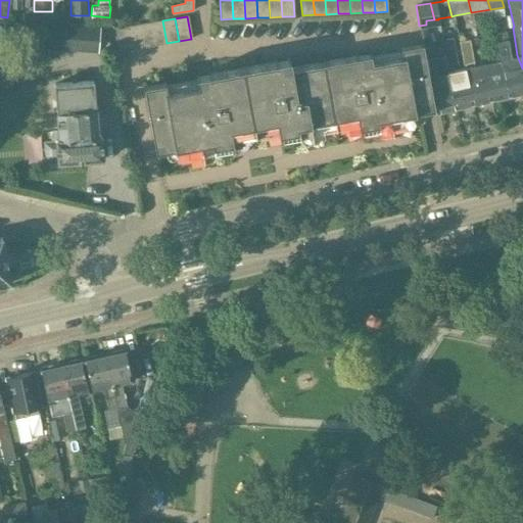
[(162,20),(150,22),(154,45),(167,43),(162,20)]
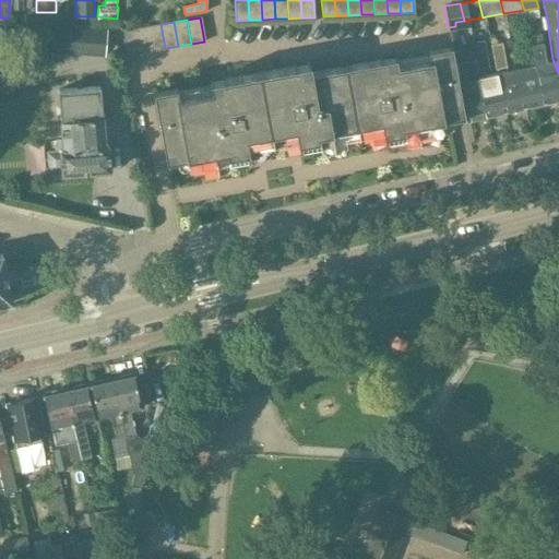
[(36,23),(34,49),(105,57),(108,30),(36,23)]
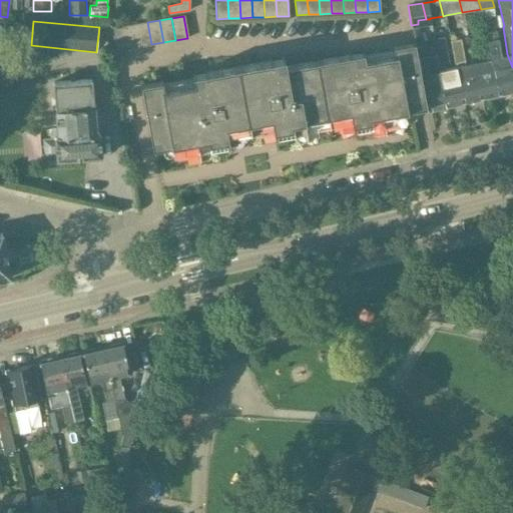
[(147,22),(136,24),(139,46),(151,44),(147,22)]
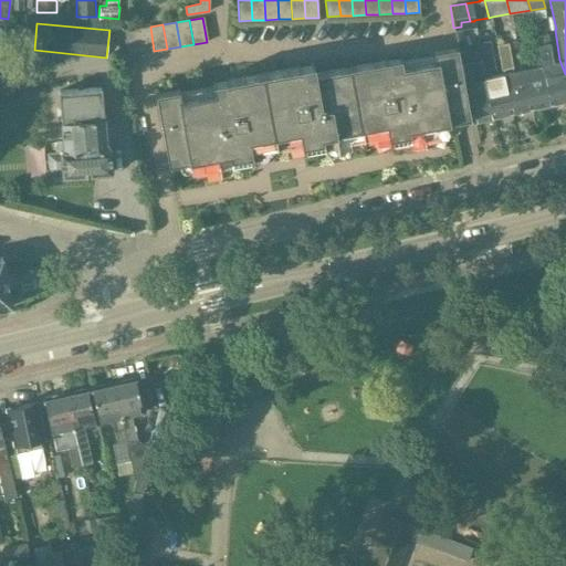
[(150,27),(136,29),(140,53),(154,51),(150,27)]
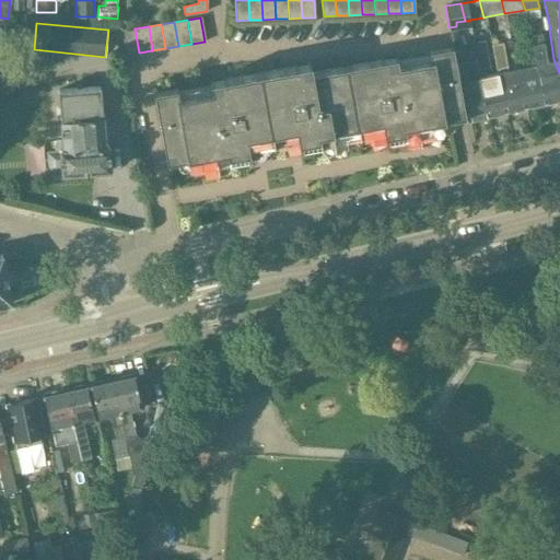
[(123,31),(124,31),(127,55),(139,53),(135,28),(123,31)]
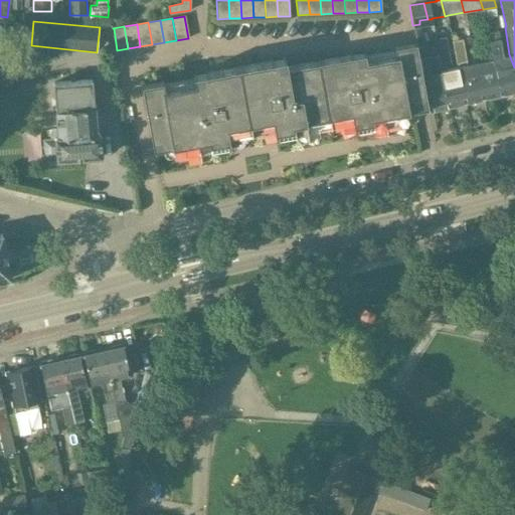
[(498,31),(488,33),(493,58),(502,94),(514,91),(514,67),(509,54),(503,56),(498,31)]
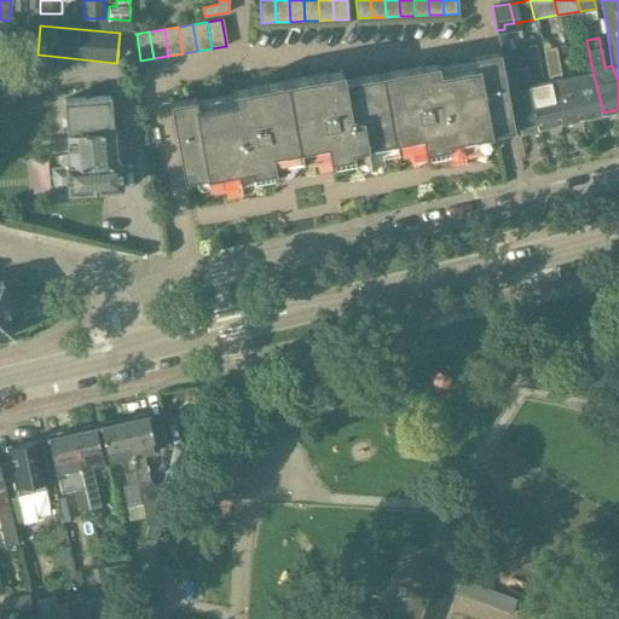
[(537,45),(522,47),(522,52),(526,67),(524,67),(538,128),(559,123),(549,81),(544,82),(537,84),(536,77),(543,76),(537,45)]
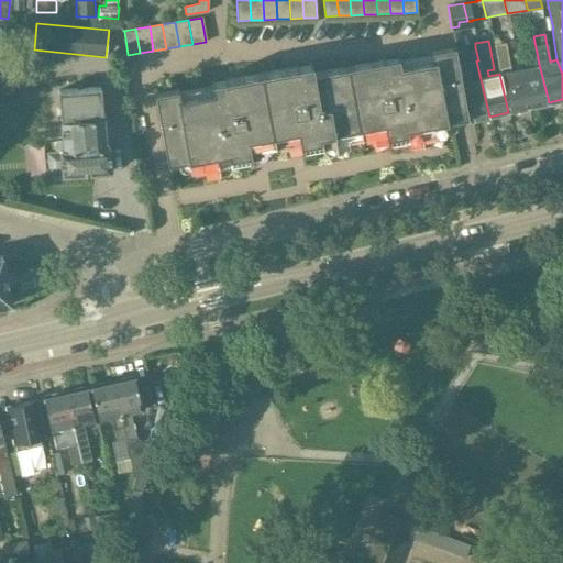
[(508,112),(529,107),(519,68),(510,70),(505,43),(494,45),(499,74),(508,112)]
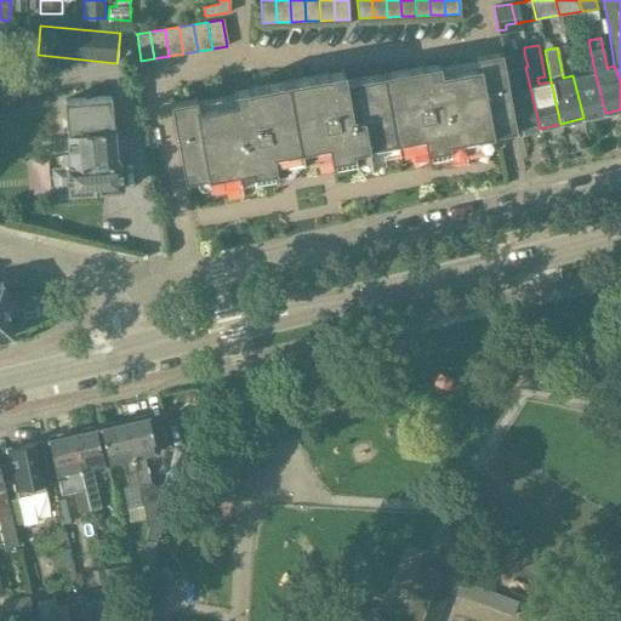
[(478,67),(442,73),(439,63),(346,79),(343,70),(233,90),(235,100),(198,106),(195,97),(171,101),(186,178),(209,175),(210,184),(278,172),(275,163),(331,153),(332,163),(427,146),(428,157),(502,143),(506,138),(505,132),(517,130),(510,91),(505,70),(501,52),(476,56),(478,67)]
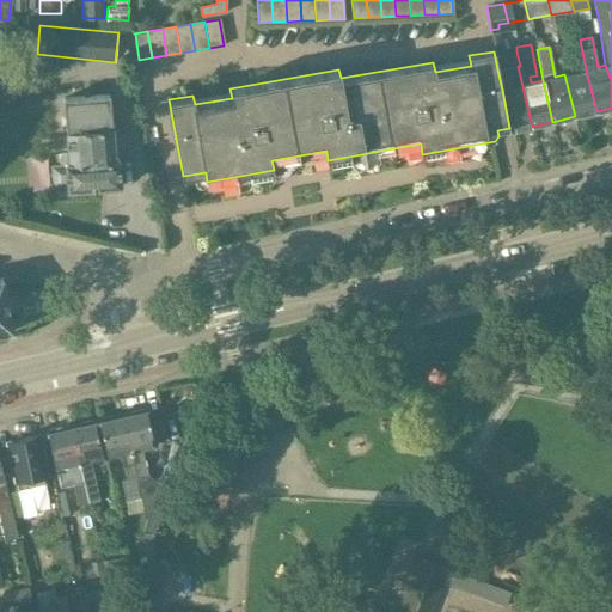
[(518,66),(497,69),(502,90),(512,132),(532,127),(518,66)]
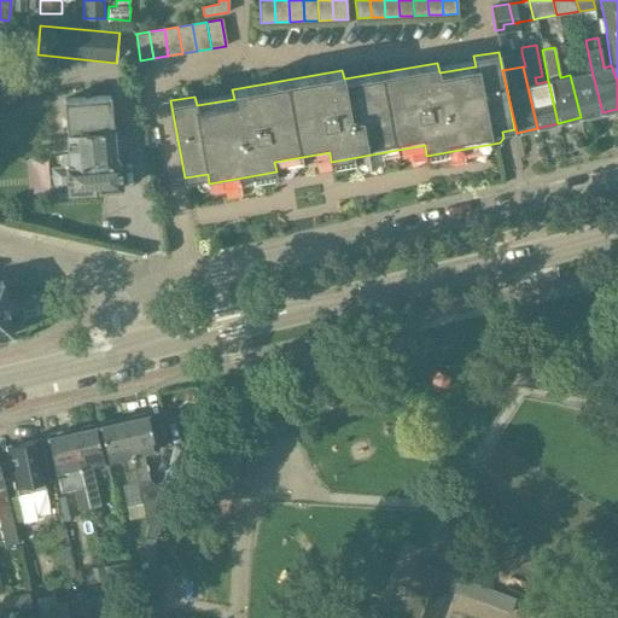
[(592,70),(570,75),(581,117),(602,112),(592,70)]
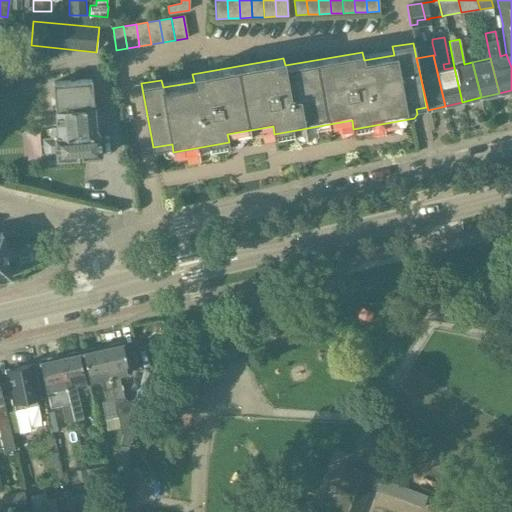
[(50,137),(44,138),(46,158),(98,155),(96,124),(99,124),(103,119),(103,111),(97,107),(93,107),(90,80),(53,82),(56,128),(51,128),(51,132),(49,132),(50,137)]
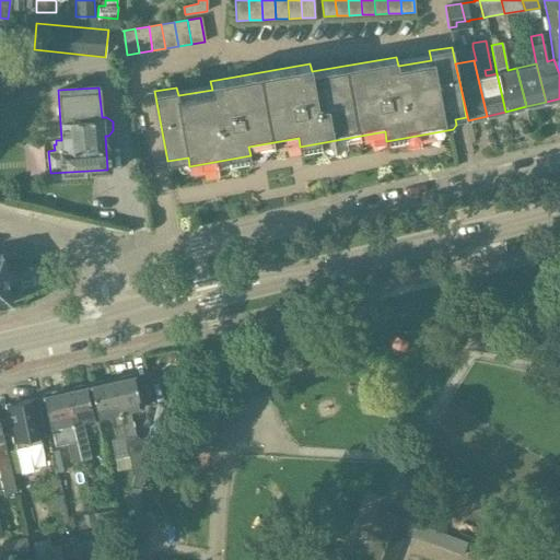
[(2,254),(0,254),(0,304),(12,302),(2,254)]
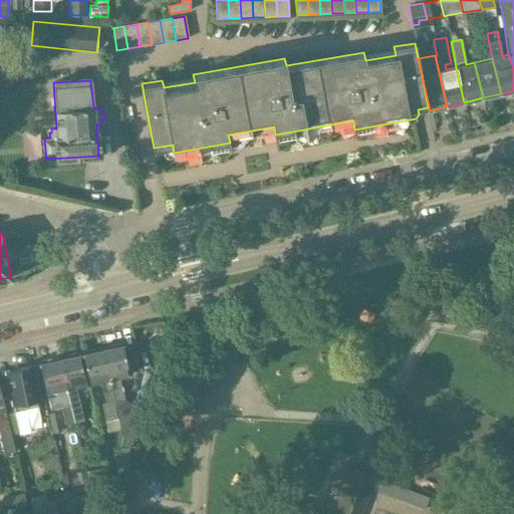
[(144,410),(134,406),(124,398),(122,391),(121,386),(119,375),(133,372),(131,362),(127,362),(123,344),(103,349),(119,417),(117,417),(122,437),(119,447),(126,449),(129,450),(137,429),(142,417),(144,410)]
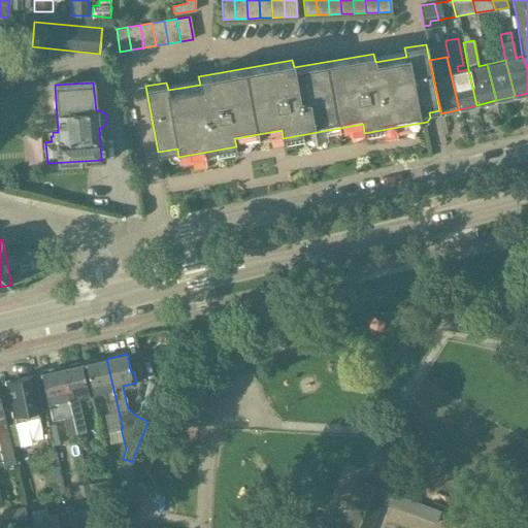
[(123,428),(106,359),(87,363),(93,393),(104,391),(108,413),(104,414),(107,431),(121,428),(123,428)]
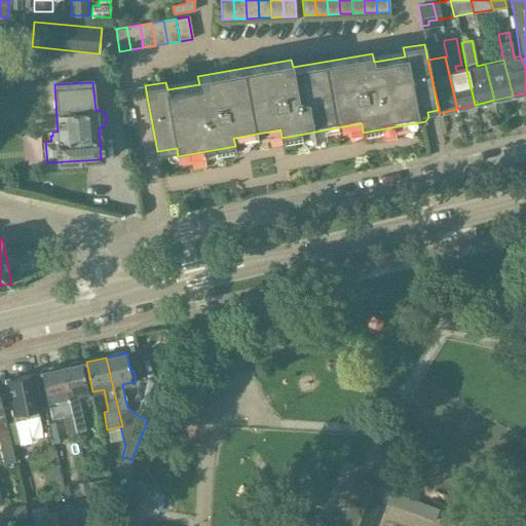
[(82,363),(62,367),(73,419),(76,431),(85,429),(77,396),(88,392),(82,363)]
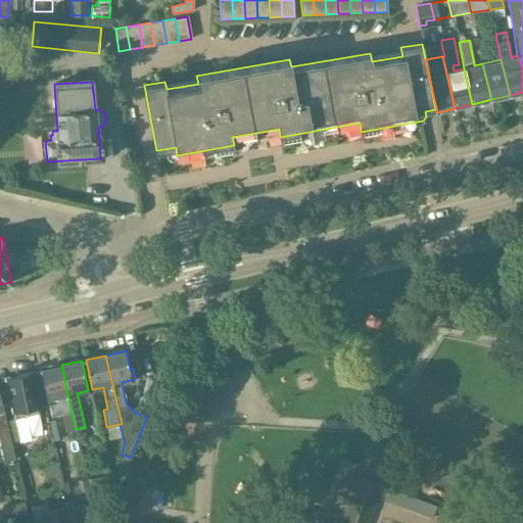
[(41,370),(48,399),(57,396),(66,431),(76,429),(61,365),(41,370)]
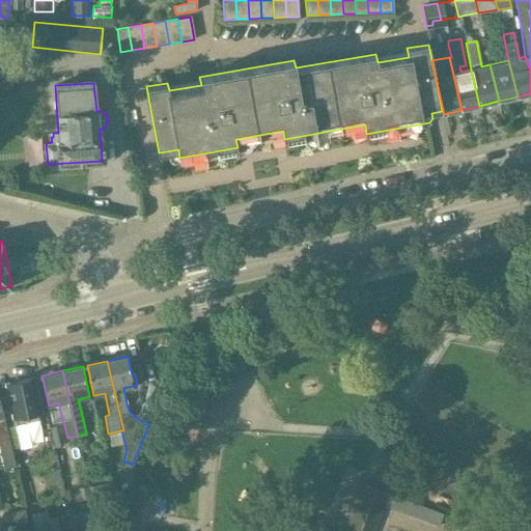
[(33,378),(7,383),(15,417),(16,424),(27,422),(26,422),(25,415),(40,412),(33,378)]
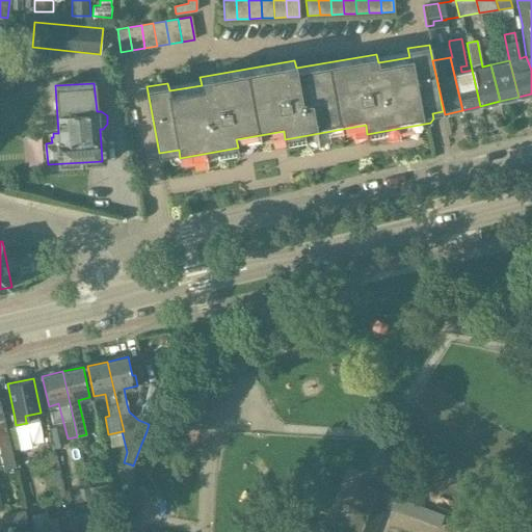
[(27,423),(16,425),(21,449),(31,447),(29,436),(27,423)]
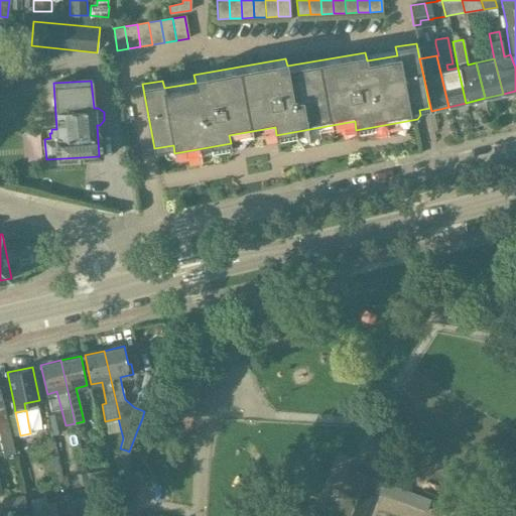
[(15,452),(7,418),(0,420),(0,439),(3,455),(15,452)]
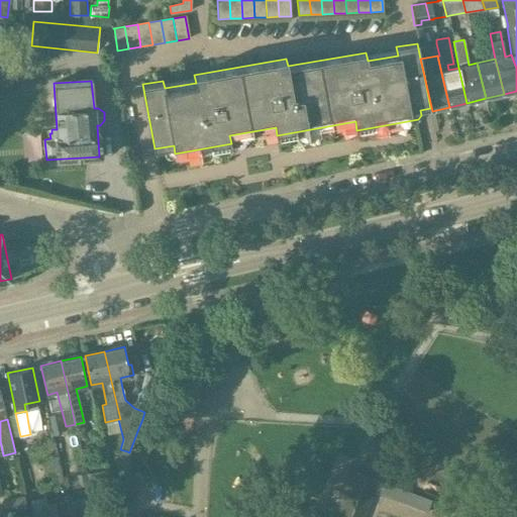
[(142,419),(137,431),(153,437),(158,425),(142,419)]
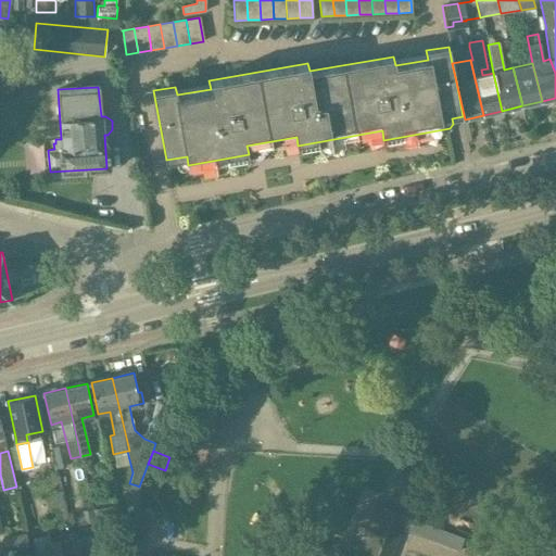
[(359,555),(391,555),(406,515),(389,508),(380,505),(379,505),(359,555)]
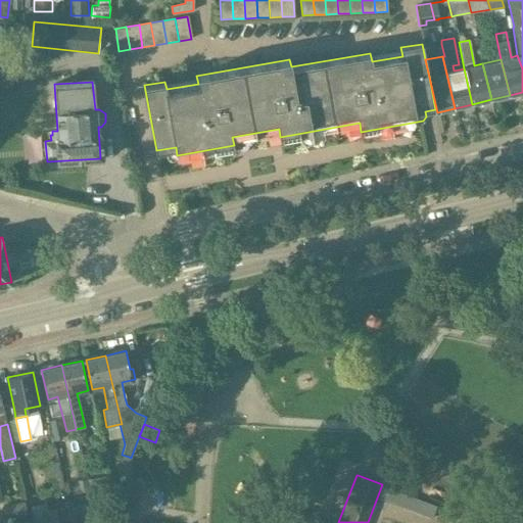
[(6,520),(28,516),(25,502),(3,506),(4,513),(6,520)]
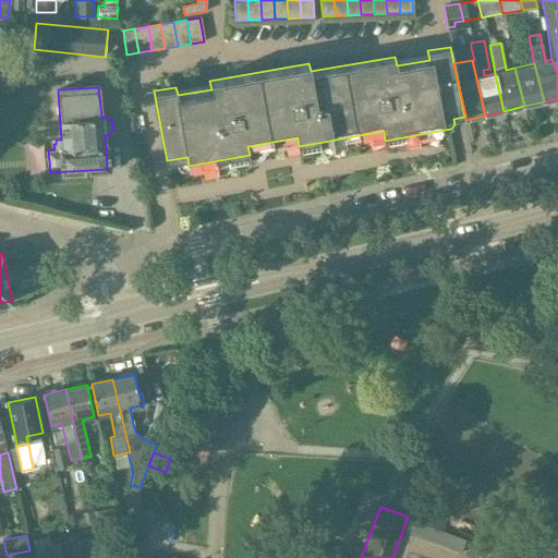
[(32,540),(36,557),(52,557),(48,536),(32,540)]
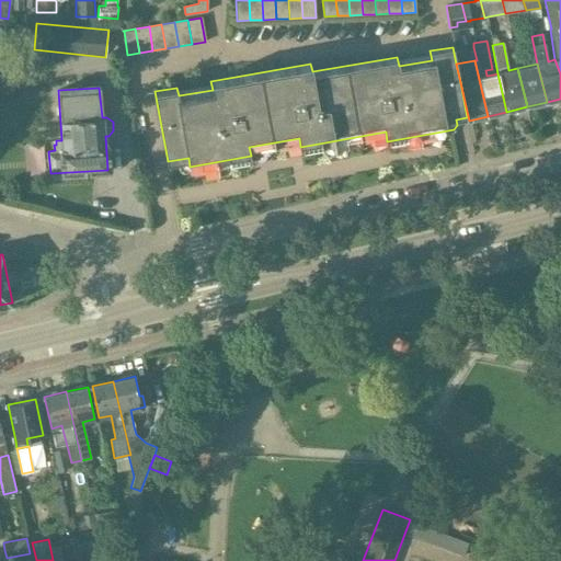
[(76,551),(78,560),(94,560),(103,559),(100,546),(76,551)]
